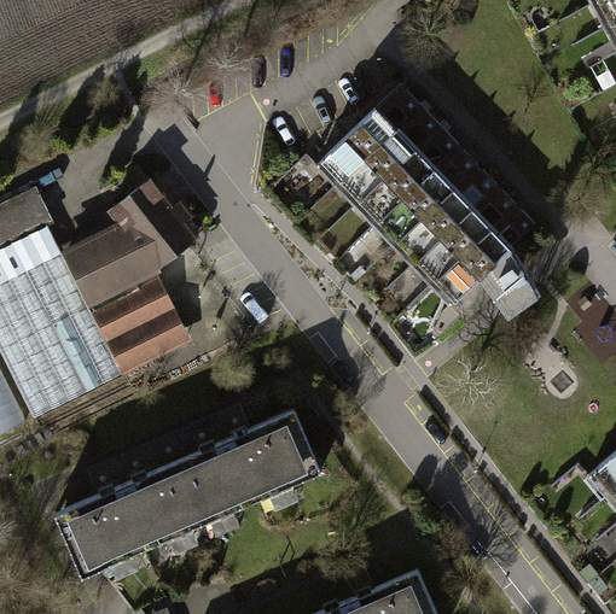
[(615,0),(604,0),(615,21),(615,0)]
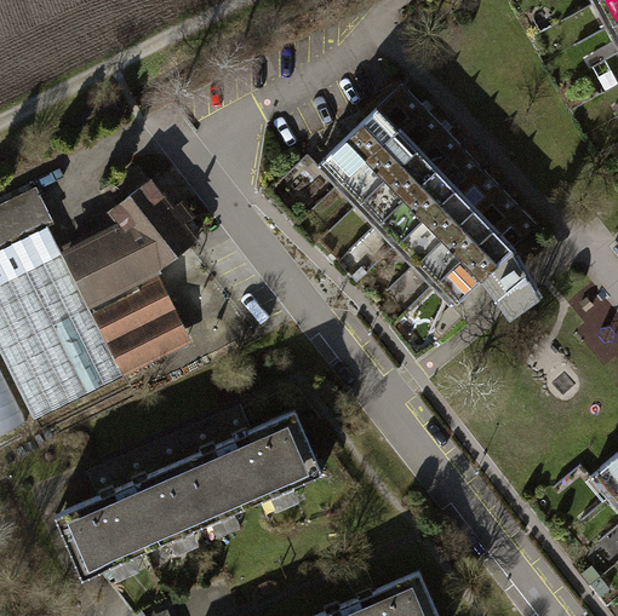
[(406,95),(325,167),(467,323),(520,274),(503,255),(530,231),(406,95)]
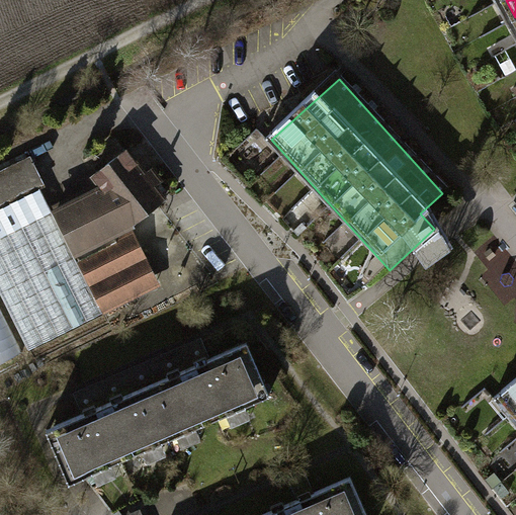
[(87,195),(58,209),(79,255),(140,225),(168,200),(161,188),(166,182),(156,170),(150,174),(130,152),(100,174),(81,183),(87,195)]
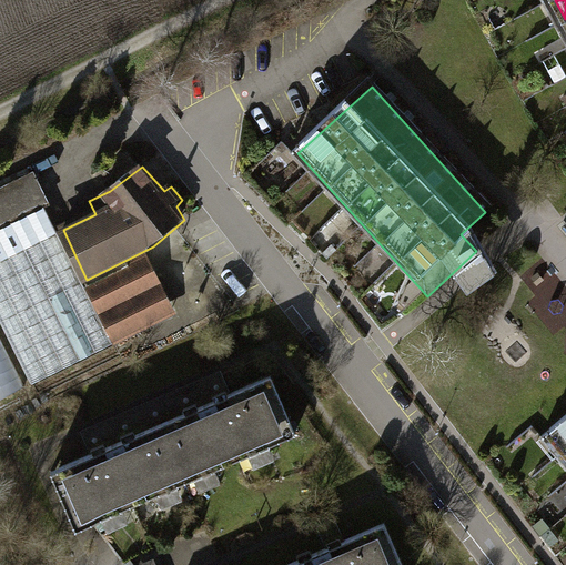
[(33,173),(0,189),(0,229),(49,205),(33,173)]
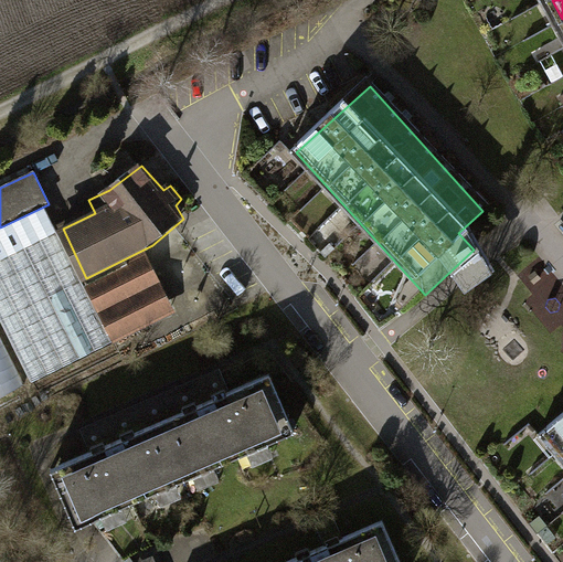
[(44,212),(0,233),(0,322),(31,384),(107,347),(44,212)]
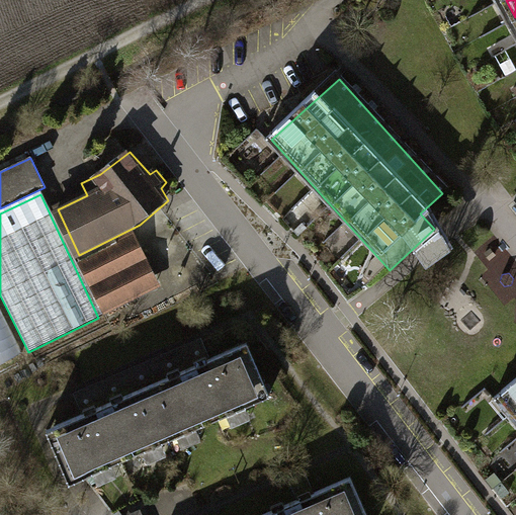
[(172,234),(153,244),(162,263),(182,254),(172,234)]
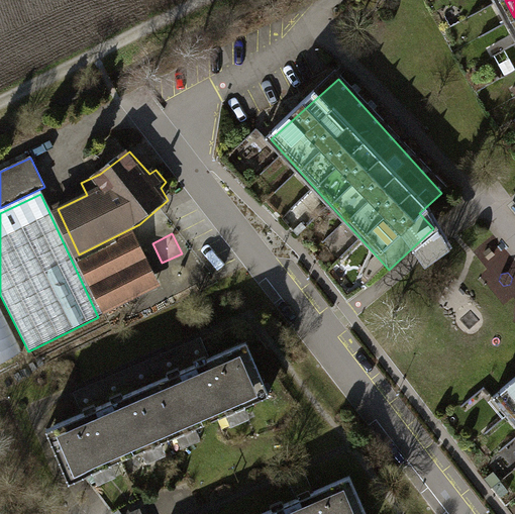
[(135,236),(85,260),(81,263),(105,314),(160,289),(135,236)]
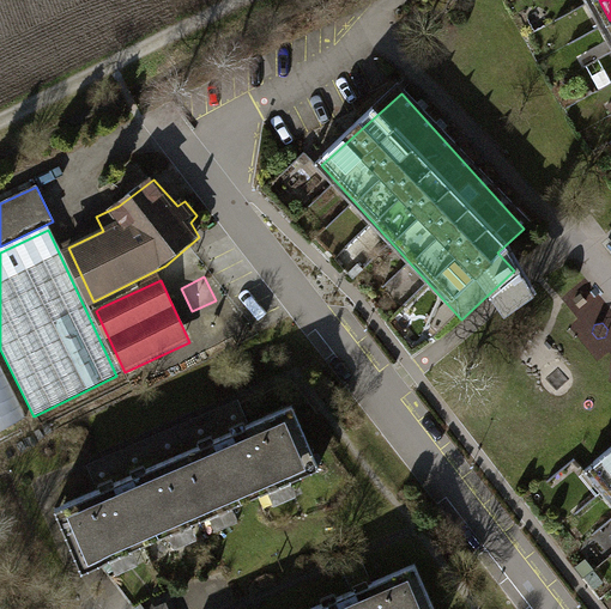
[(0,428),(20,419),(0,377),(0,428)]
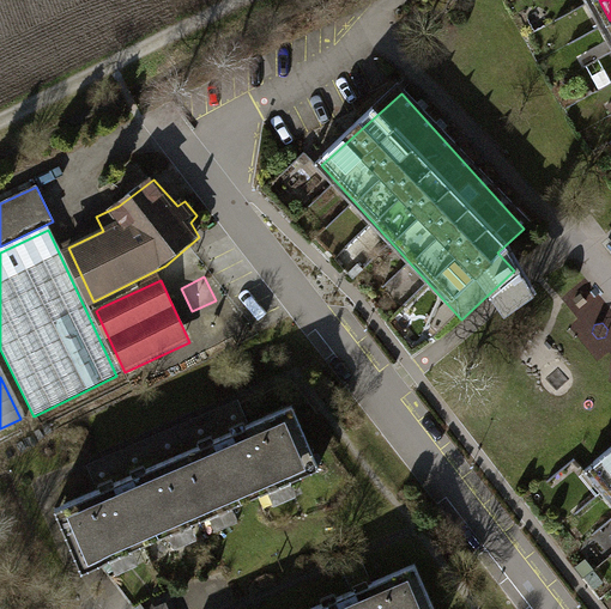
[(313,468),(285,405),(244,422),(235,401),(156,436),(193,521),(313,468)]
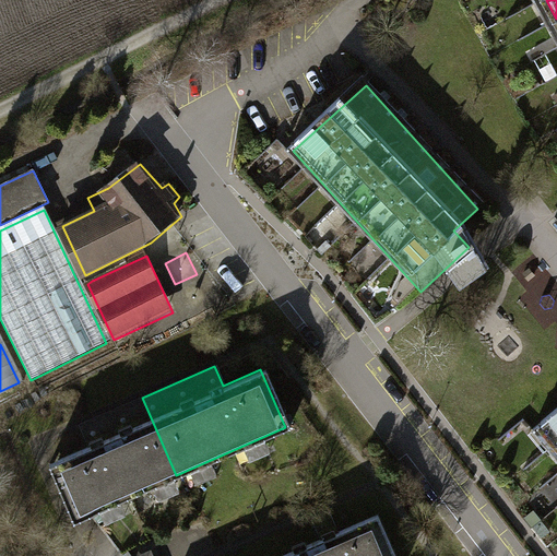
[(176,475),(142,398),(75,426),(84,445),(42,463),(67,522),(176,475)]
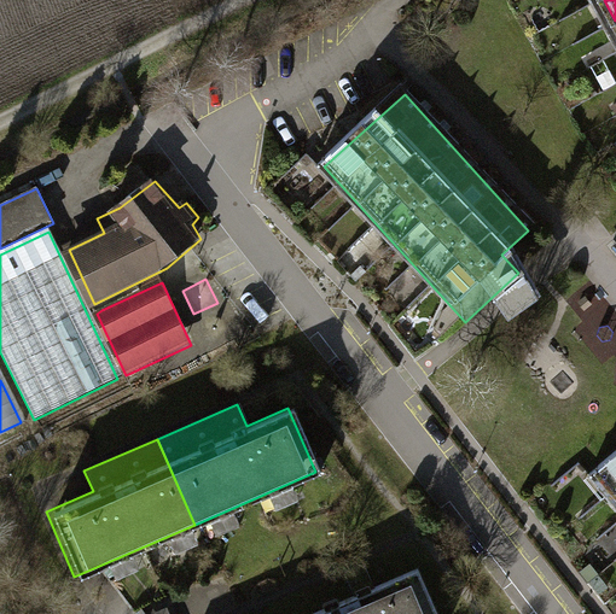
[(615,458),(605,468),(615,480),(615,458)]
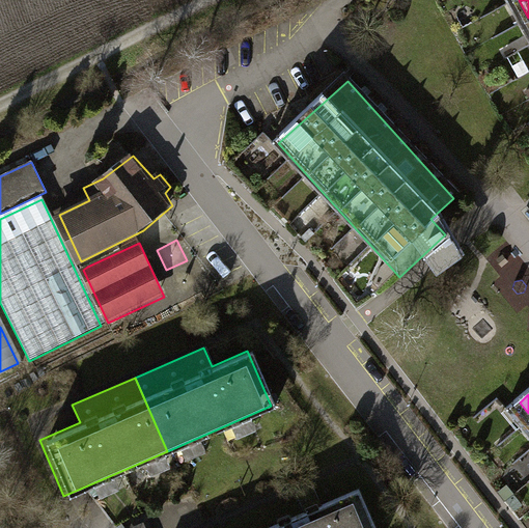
[(370,527),(354,491),(266,527),(370,527)]
